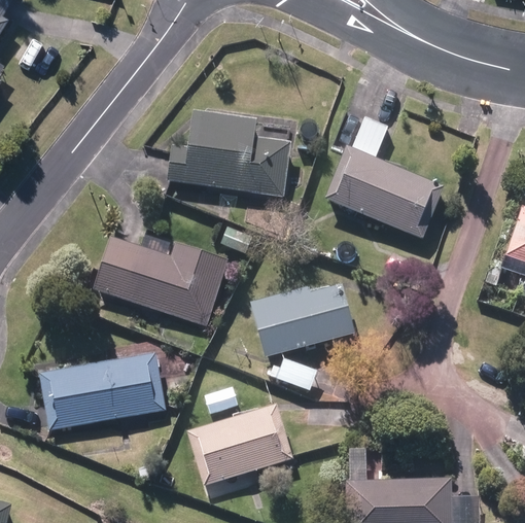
[(166,180),(282,196),(290,140),(252,136),(255,117),(191,109),(187,146),(171,144),(166,180)]
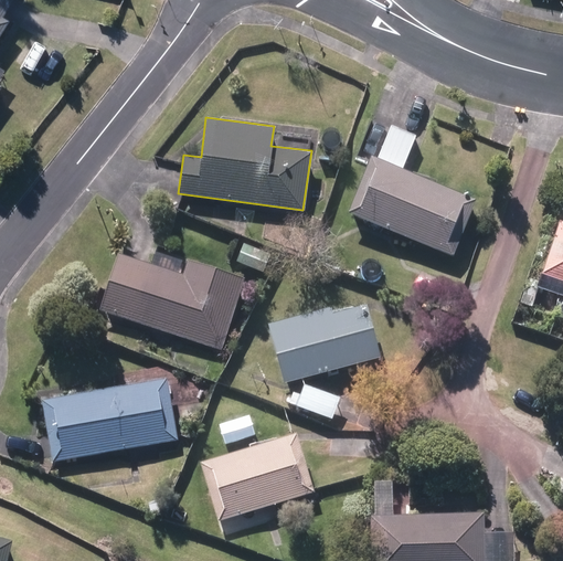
[(348,211),(452,255),(476,199),(402,168),(416,135),(390,124),(375,158),(371,156),(348,211)]
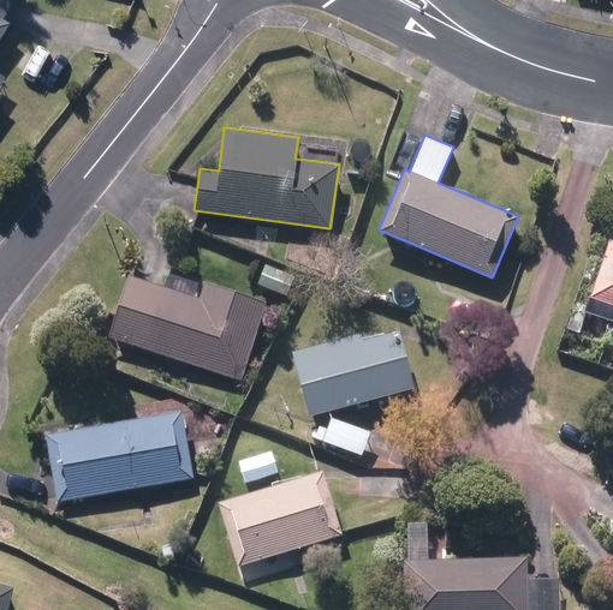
[(612,250),(602,246),(585,298),(612,306),(612,250)]
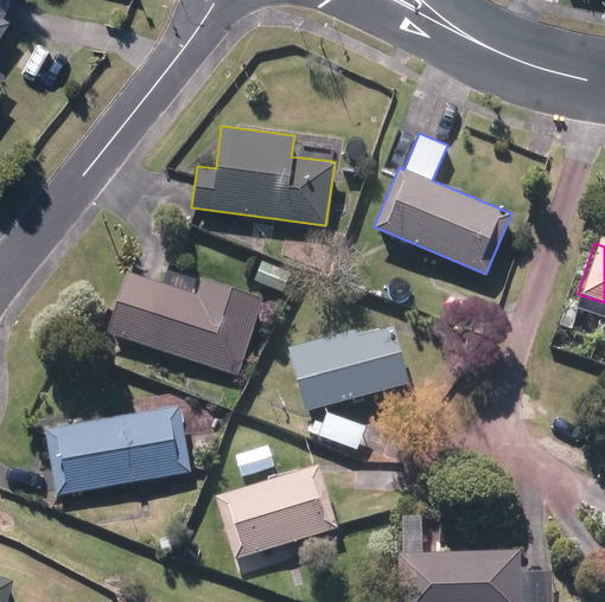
[(253,280),(281,290),(290,273),(260,261),(253,280)]
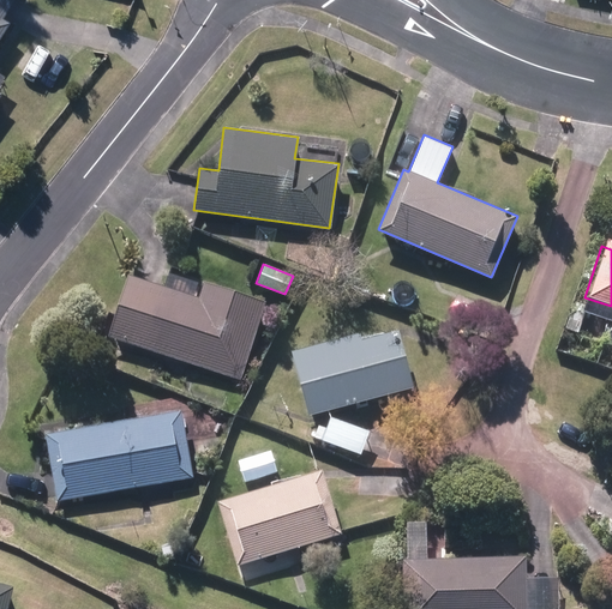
[(108,336),(240,379),(265,301),(203,281),(197,297),(129,275),(108,336)]
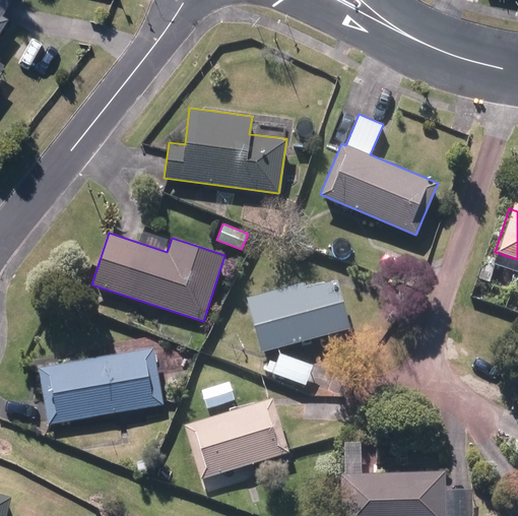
[(248,297),(261,349),(349,327),(337,279),(304,287),(304,283),(248,297)]
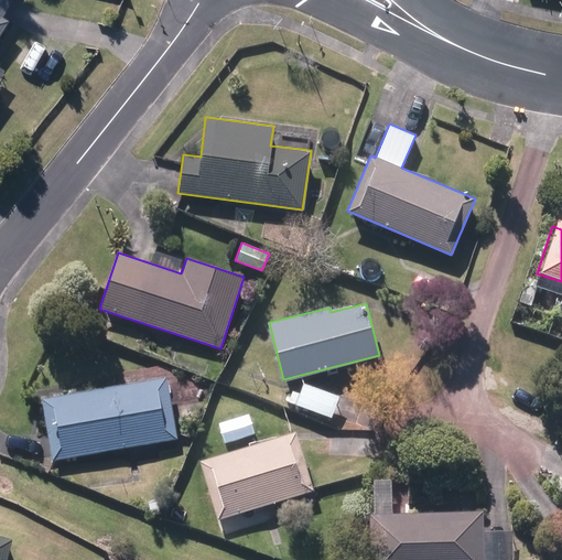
[(42,399),(52,459),(176,439),(166,378),(42,399)]
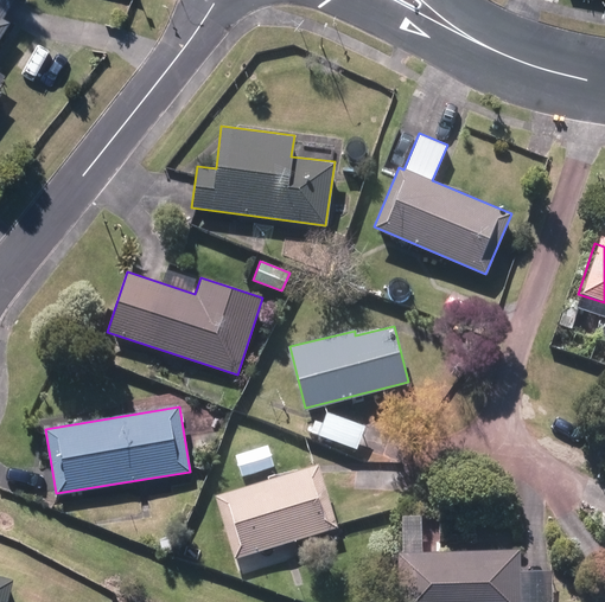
[(310,433),(356,449),(364,426),(326,411),(322,423),(314,420),(310,433)]
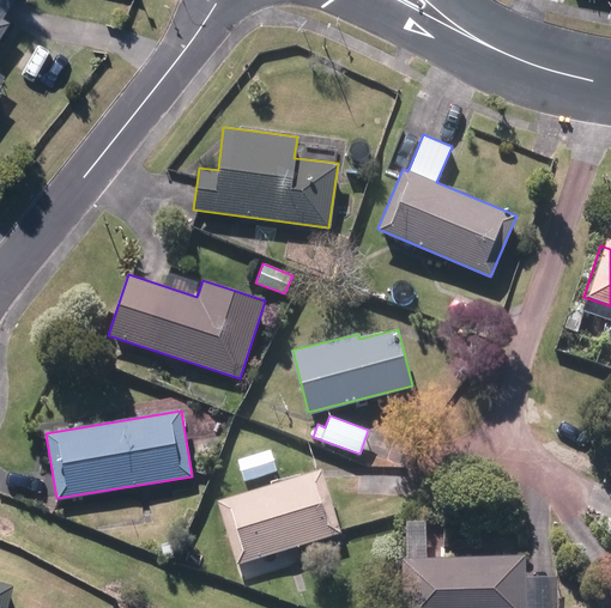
[(218,502),(236,563),(339,532),(321,470),(218,502)]
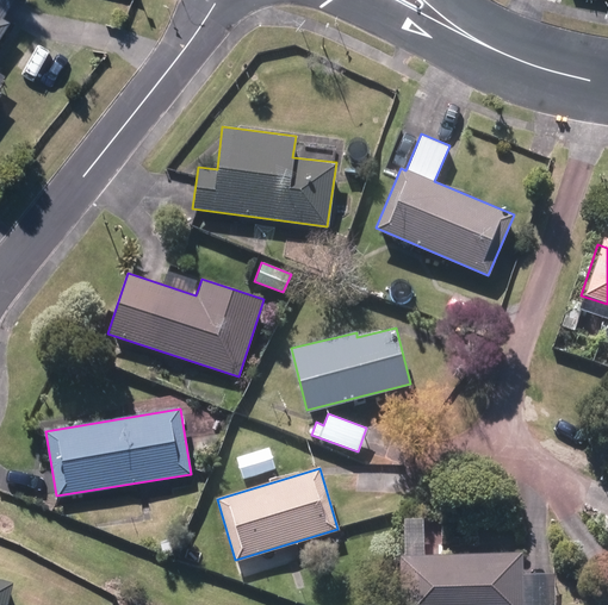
[(408,522),(408,542),(441,543),(441,522),(408,522)]
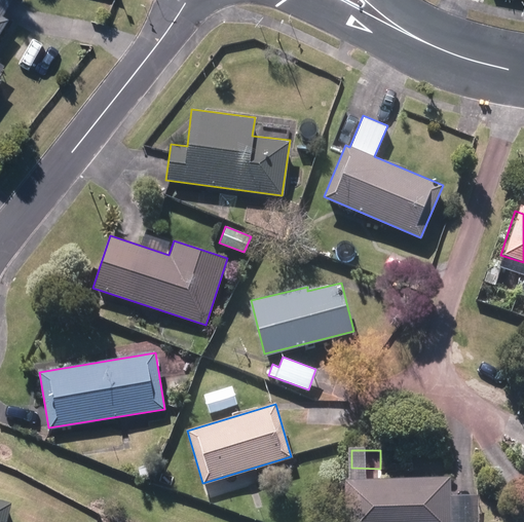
[(138,468),(140,478),(151,476),(149,465),(138,468)]
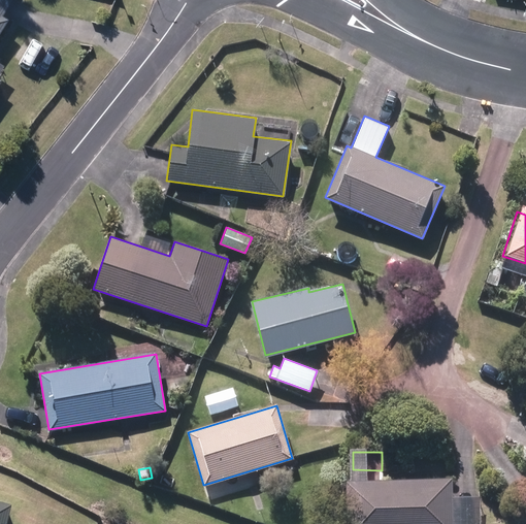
[(451,495),(451,477),(353,481),(354,523),(479,523),(479,494),(451,495)]
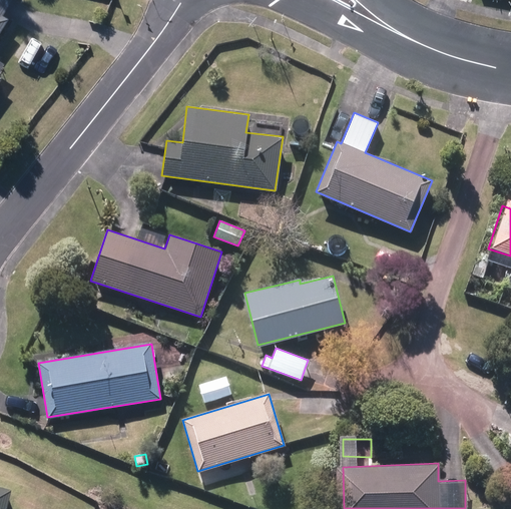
[(0,508),(4,508),(9,490),(0,488),(0,508)]
